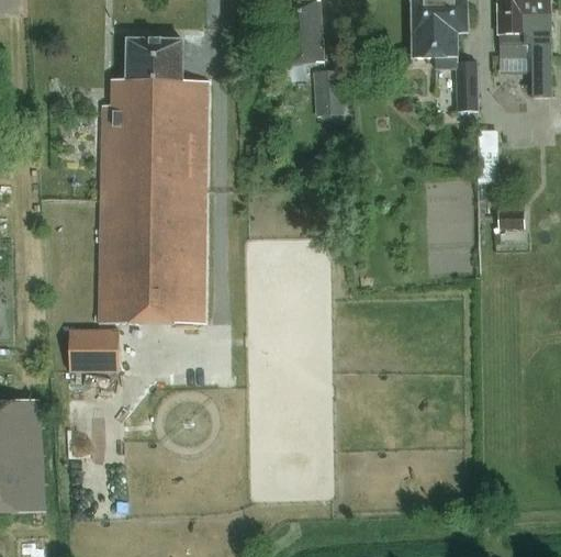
[(283,63),(324,59),(320,0),(280,0),(283,63)]
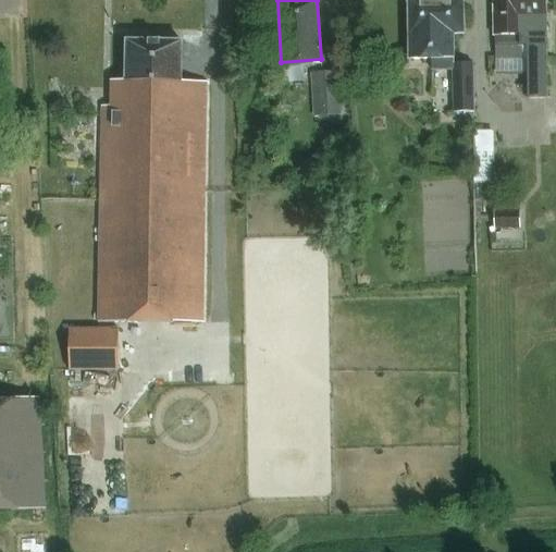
[(407,0),(409,57),(432,56),(432,66),(453,66),(454,109),(474,108),(473,58),(456,58),(455,29),(464,29),(461,0),(407,0)]
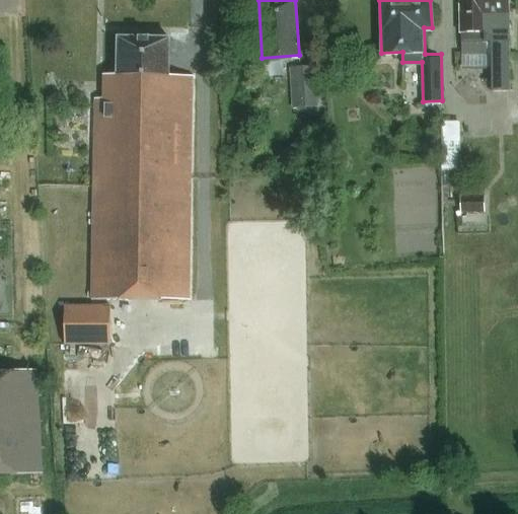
[(509,87),(509,40),(508,0),(458,0),(458,8),(460,8),(460,29),(460,40),(491,39),(491,87),(509,87)]
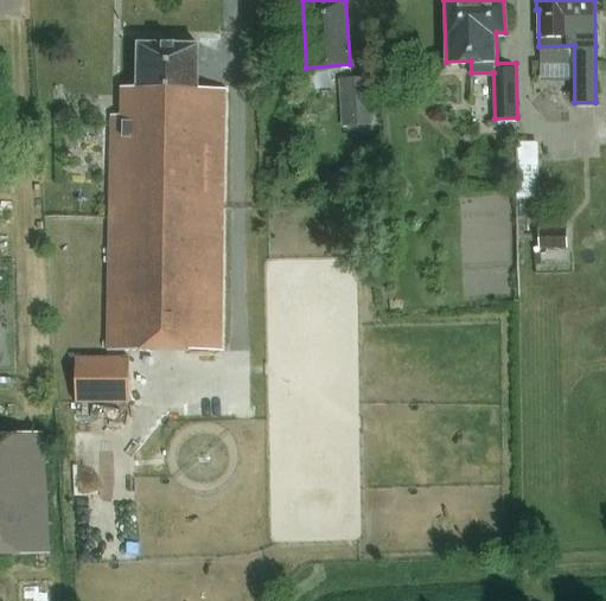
[(109,112),(106,327),(106,346),(219,349),(224,85),(196,85),(197,40),(134,39),(134,84),(121,84),(120,112),(109,112)]
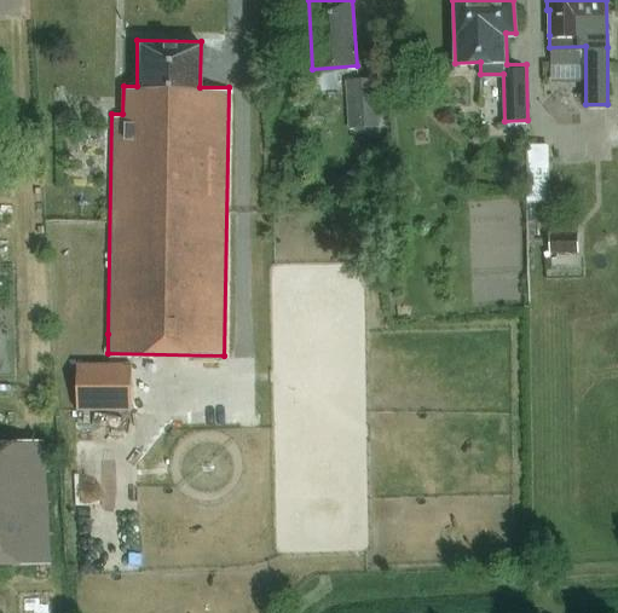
[(374,75),(344,76),(346,125),(377,122),(374,75)]
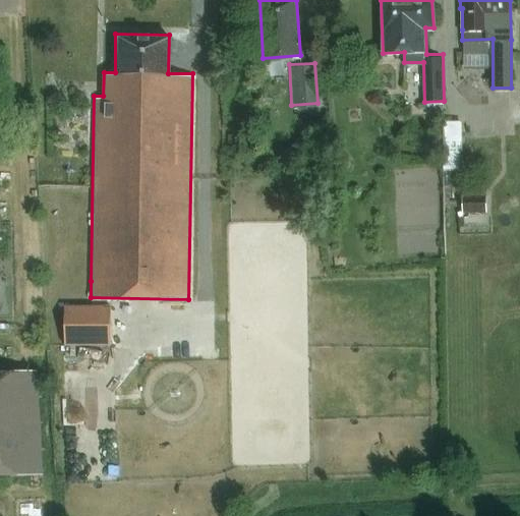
[(443,154),(460,154),(460,116),(443,116),(443,154)]
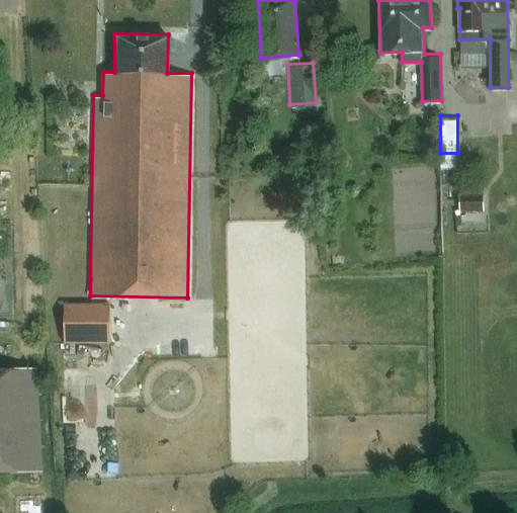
[(458,207),(482,207),(481,185),(457,186),(458,207)]
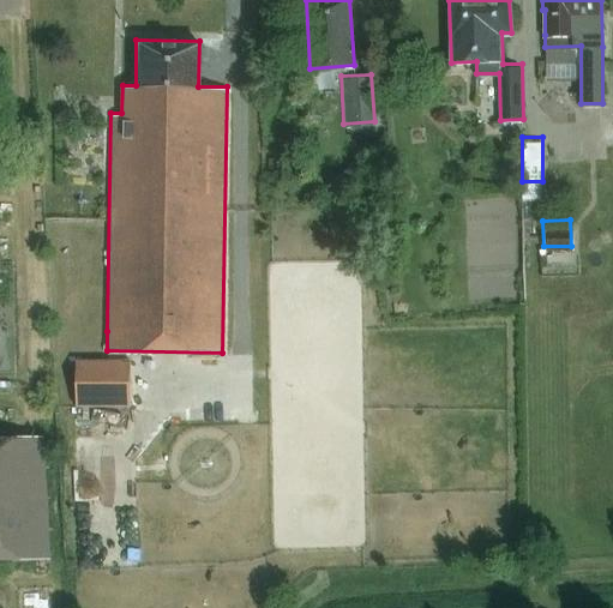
[(127,402),(127,359),(72,359),(72,402),(127,402)]
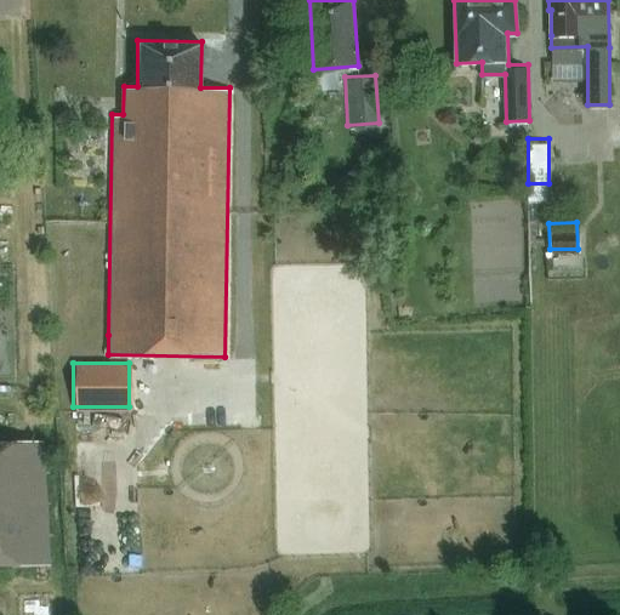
[(0,564),(45,562),(39,438),(0,439),(0,564)]
